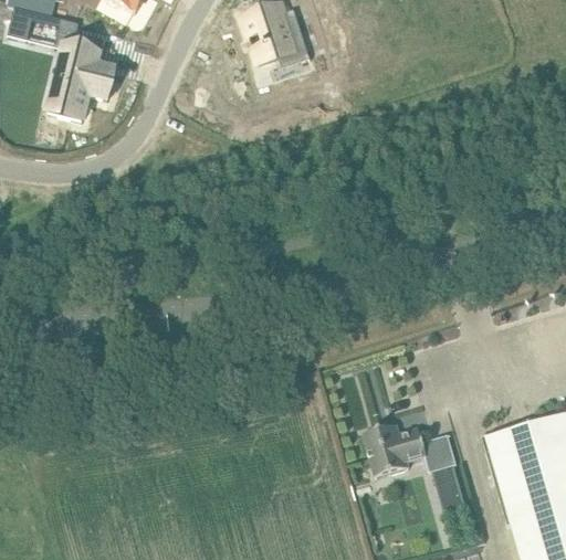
[(115,0),(135,11),(140,0),(115,0)]
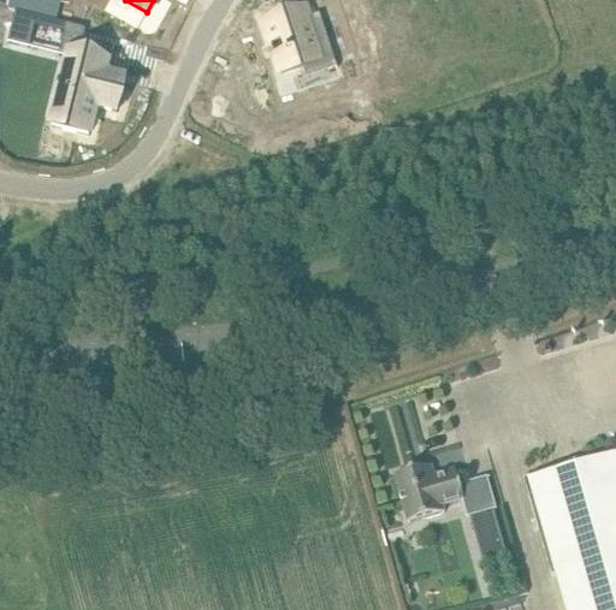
[(304,1),(264,16),(271,39),(272,39),(282,66),(302,59),(331,49),(336,64),(337,63),(319,9),(308,12),(304,1)]
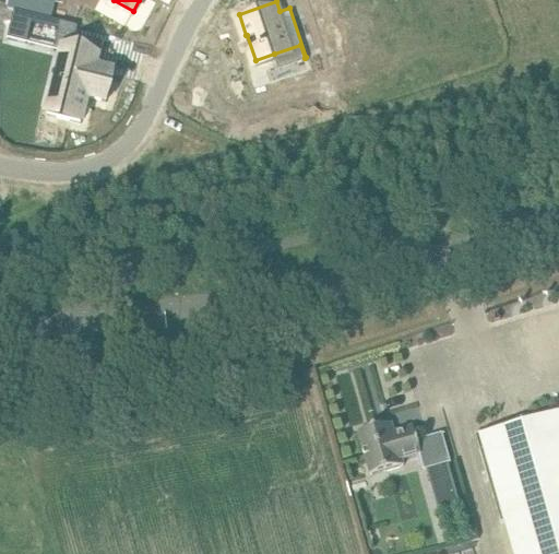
[(14,7),(7,34),(26,38),(32,19),(58,25),(54,45),(62,47),(47,110),(81,118),(87,92),(106,97),(114,68),(94,63),(99,39),(103,40),(103,37),(74,31),(76,22),(14,7)]
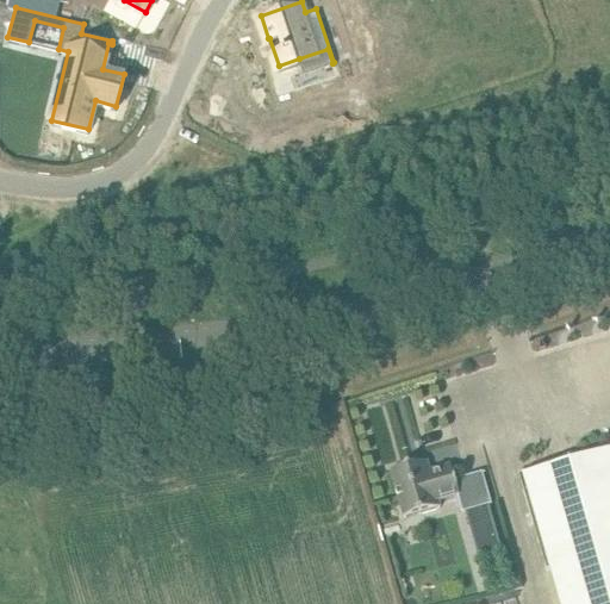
[(609,603),(609,446),(552,462),(551,459),(518,468),(546,565),(549,564),(560,603),(609,603)]
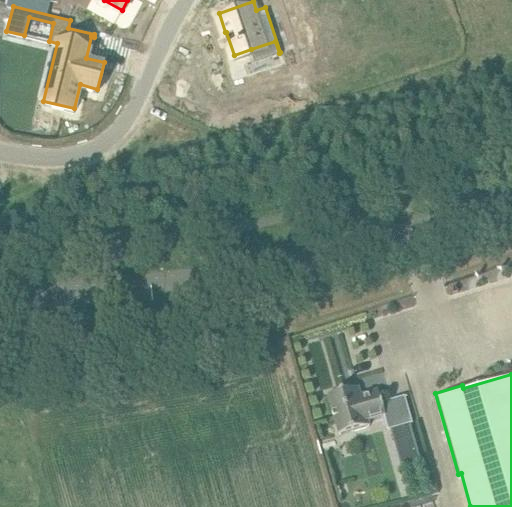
[(412,419),(410,412),(404,392),(381,399),(378,386),(360,391),(359,387),(346,391),(345,387),(327,392),(339,431),(369,422),(368,417),(384,412),(388,426),(412,419)]
